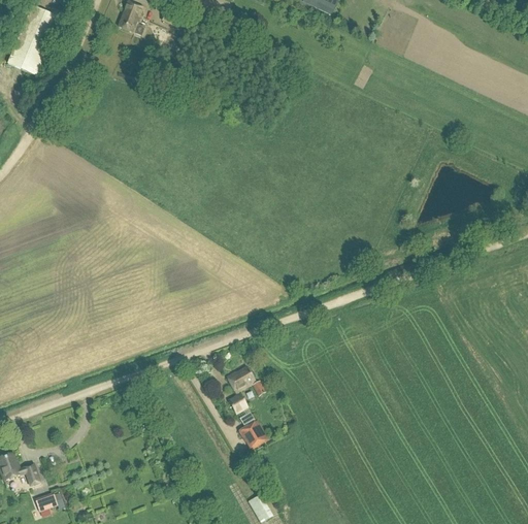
[(139,18),(141,18),(145,7),(128,0),(117,25),(133,32),(134,31),(135,32),(140,34),(144,26),(138,24),(137,23),(139,18)]
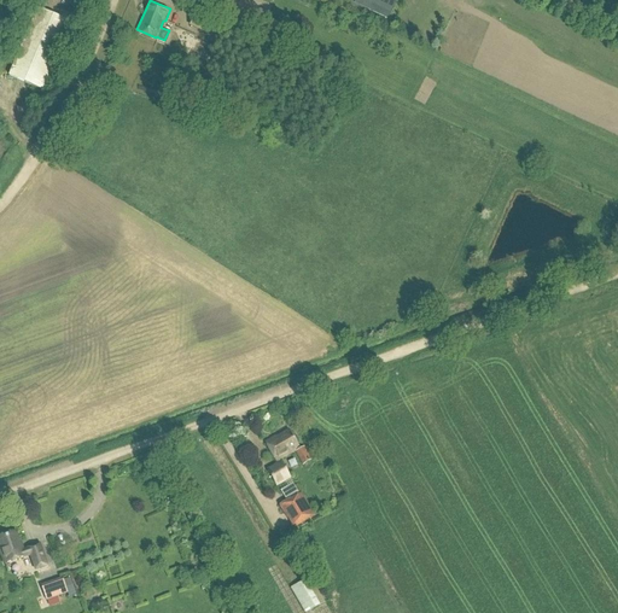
[(250,19),(256,4),(246,0),(215,0),(214,5),(250,19)]
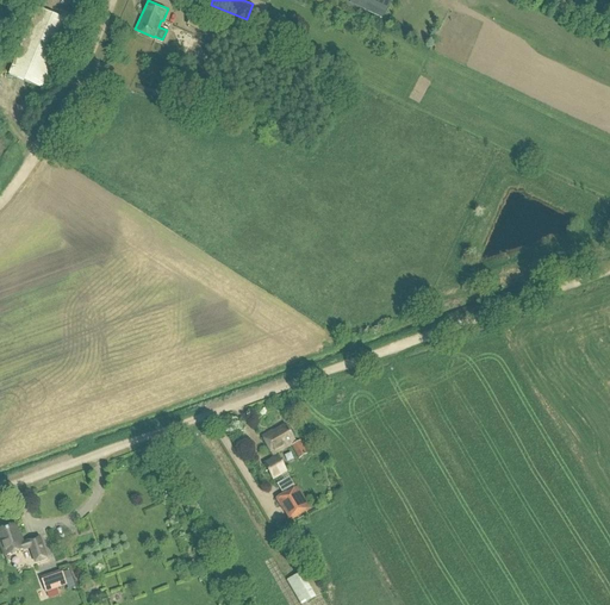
[(352,0),(380,13),(385,0),(352,0)]
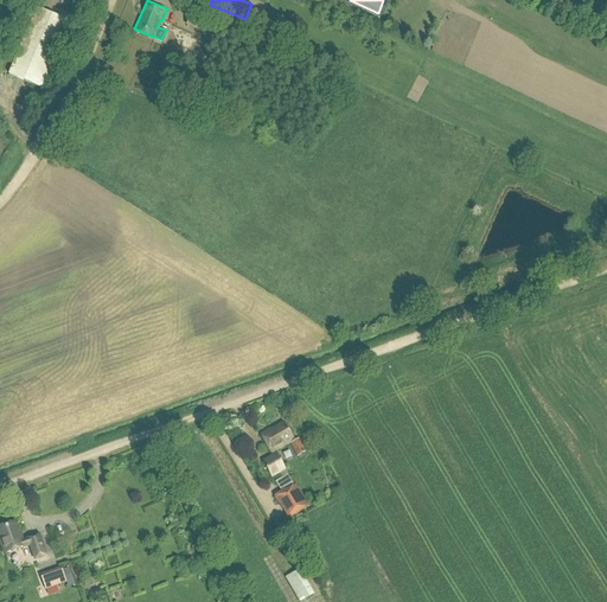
[(602,20),(606,14),(606,0),(602,0),(594,11),(602,20)]
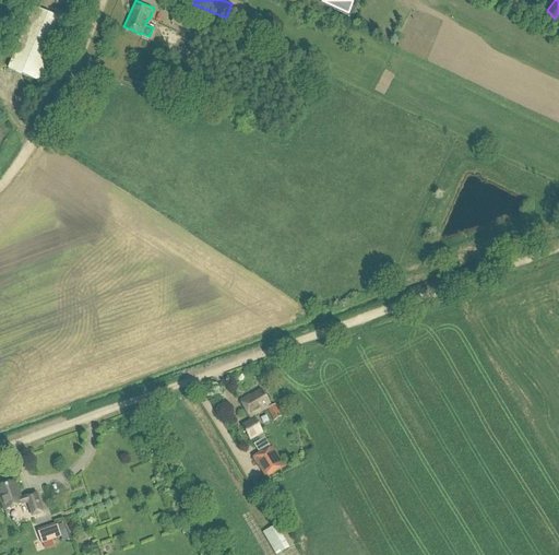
[(71,14),(55,8),(52,13),(34,6),(9,66),(44,81),(70,21),(68,21),(71,14)]
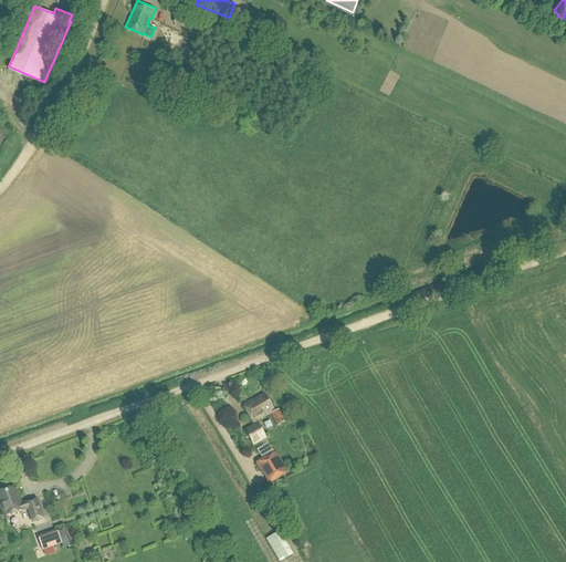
[(191,29),(196,16),(178,9),(173,22),(191,29)]
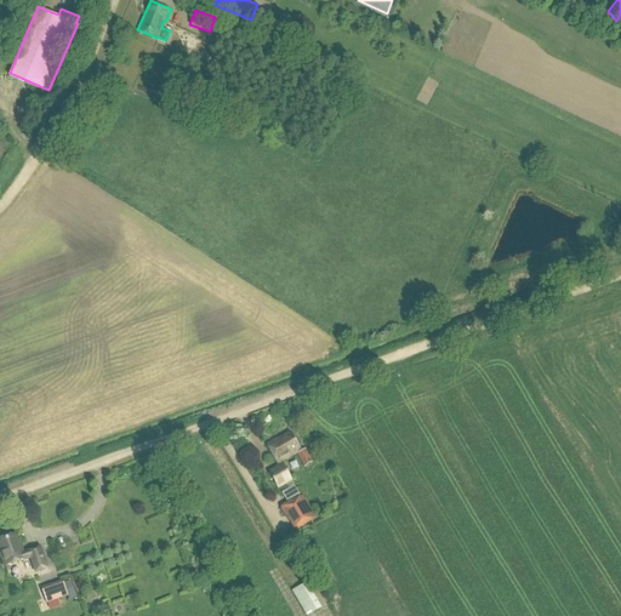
[(266,27),(279,33),(283,22),(269,16),(266,27)]
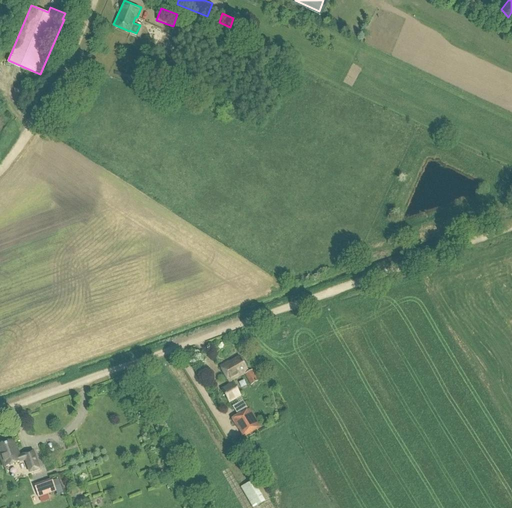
[(194,33),(197,25),(185,20),(182,28),(194,33)]
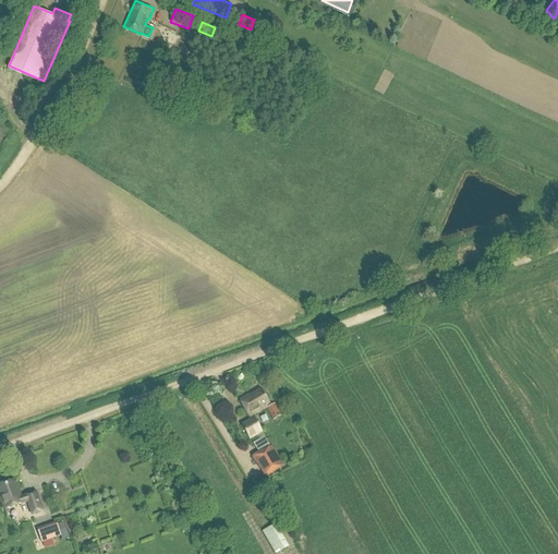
[(270,404),(262,388),(251,395),(249,393),(240,397),(249,413),(250,413),(251,417),(241,422),(250,436),(262,429),(252,412),(266,404),(274,417),(280,412),(274,401),(270,404)]
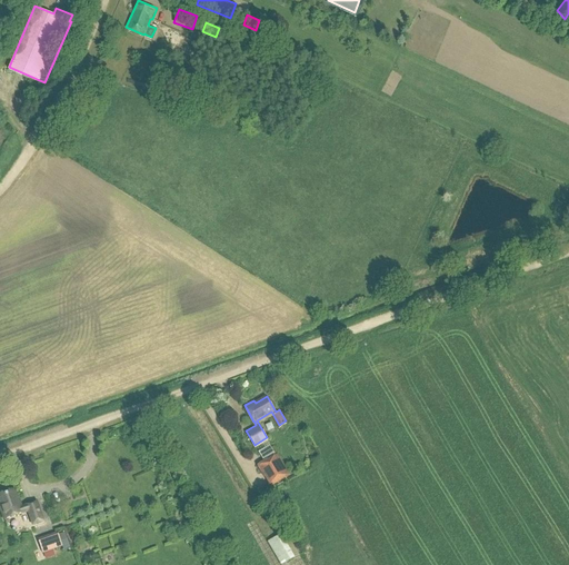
[(277,453),(276,454),(260,464),(270,482),(288,471),(277,453)]
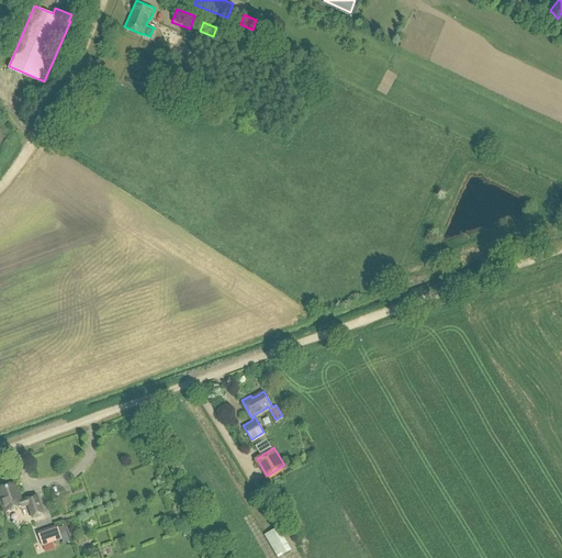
[(19,495),(13,480),(0,484),(0,495),(1,498),(0,498),(0,500),(3,510),(26,501),(32,515),(42,512),(35,492),(20,497),(20,495),(19,495)]
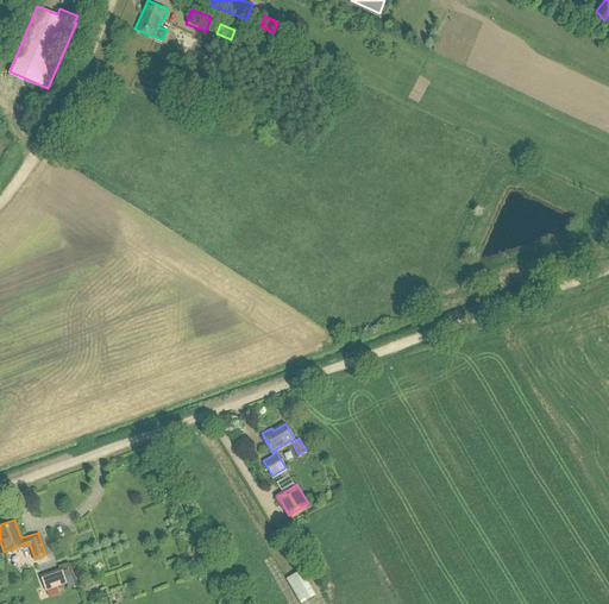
[(52,520),(46,523),(55,534),(60,530),(52,520)]
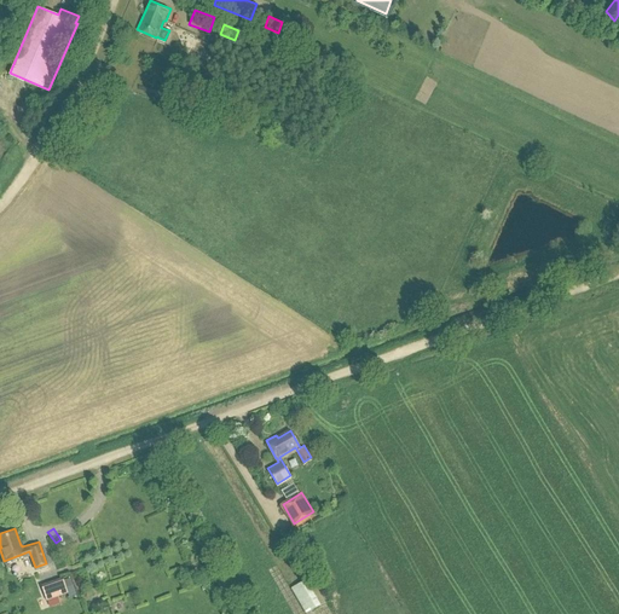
[(42,596),(67,586),(62,574),(38,583),(42,596)]
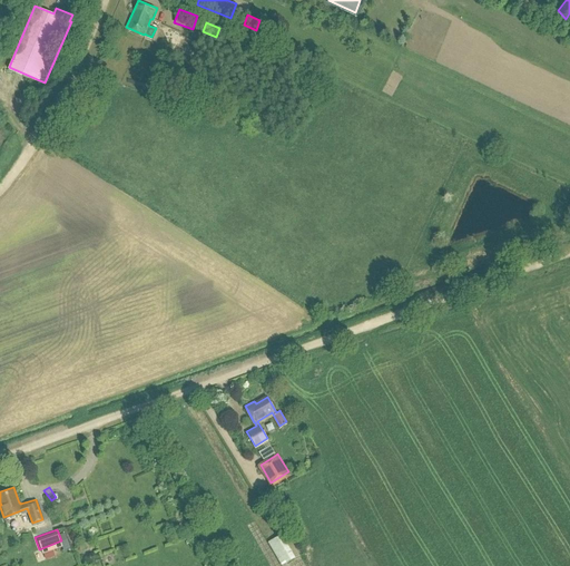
[(283,563),(301,553),(286,529),(269,539),(283,563)]
